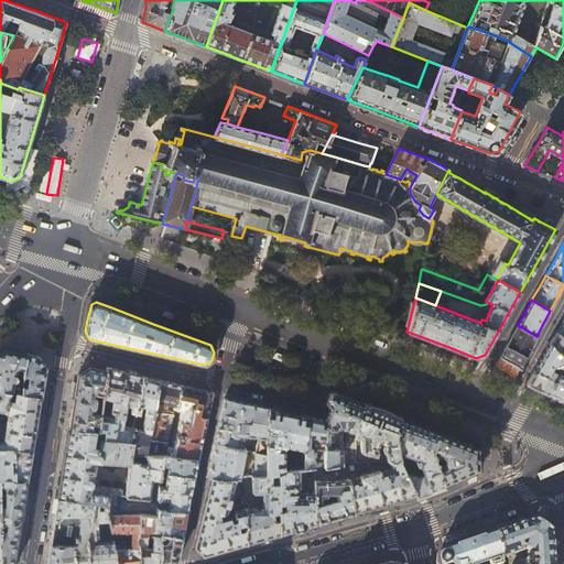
[(528,354),(537,336),(518,325),(508,342),(500,355),(511,361),(521,367),(527,356),(528,354)]
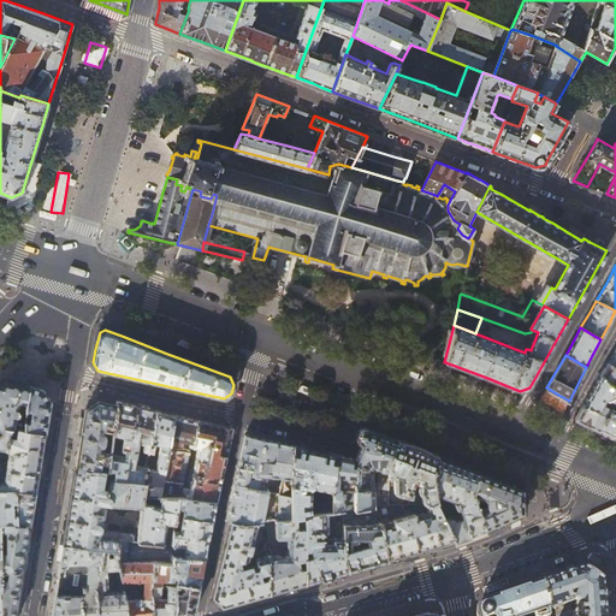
[(615,367),(609,362),(608,361),(604,366),(599,373),(615,388),(615,367)]
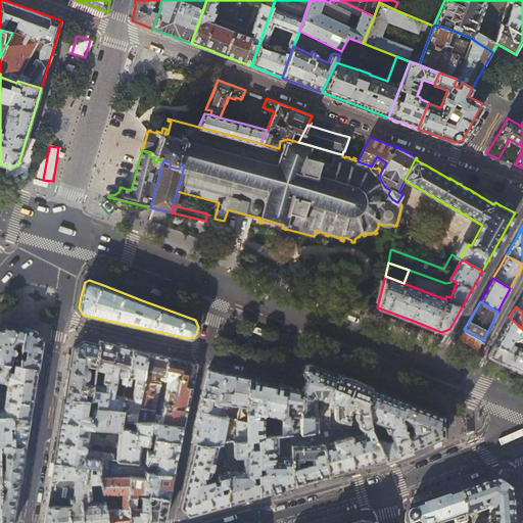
[(522,338),(522,329),(509,317),(503,328),(487,357),(488,358),(503,364),(506,366),(518,346),(512,342),(513,339),(517,338),(521,341),(522,340),(522,338)]
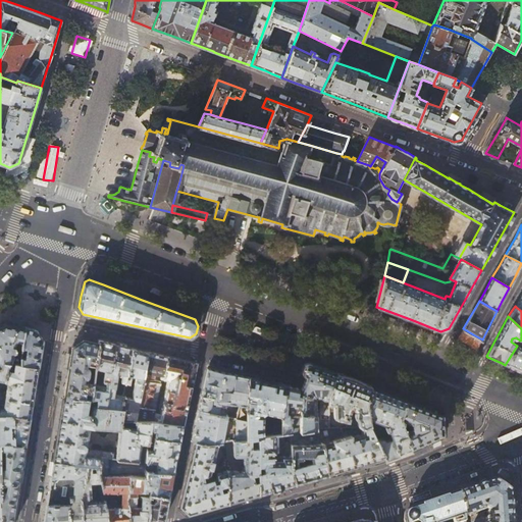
[(14,347),(21,349),(24,326),(5,322),(4,322),(0,324),(0,366),(3,362),(11,363),(20,364),(20,355),(21,355),(13,353),(14,347)]
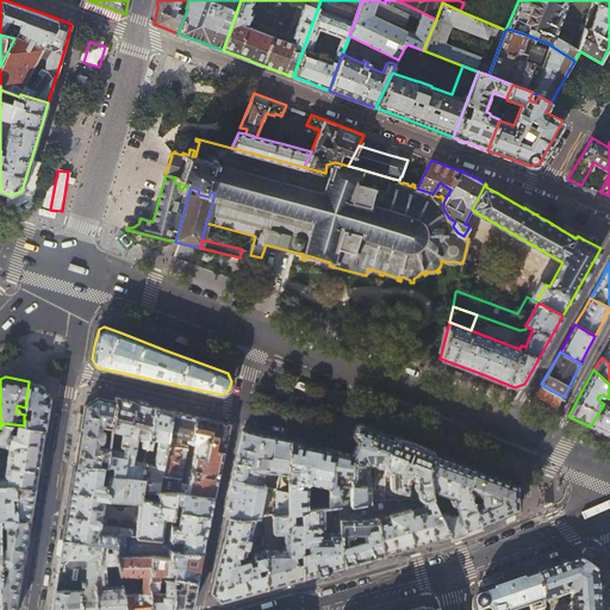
[(29,381),(25,408),(25,410),(27,411),(29,408),(27,408),(27,405),(31,406),(30,414),(27,416),(24,415),(24,425),(44,430),(48,414),(50,397),(42,385),(38,384),(29,381)]
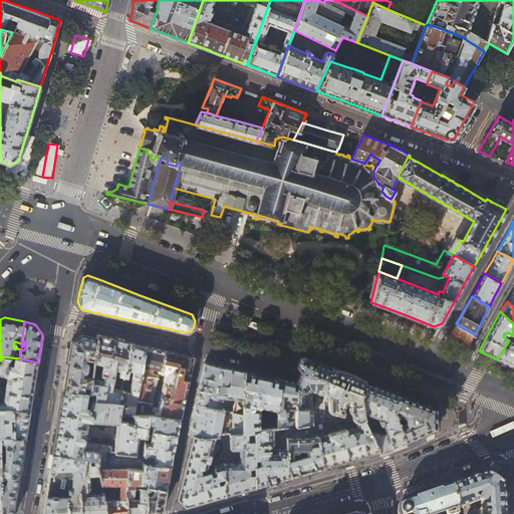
[(466,329),(456,323),(456,324),(449,337),(466,347),(469,342),(471,342),(475,334),(466,329)]
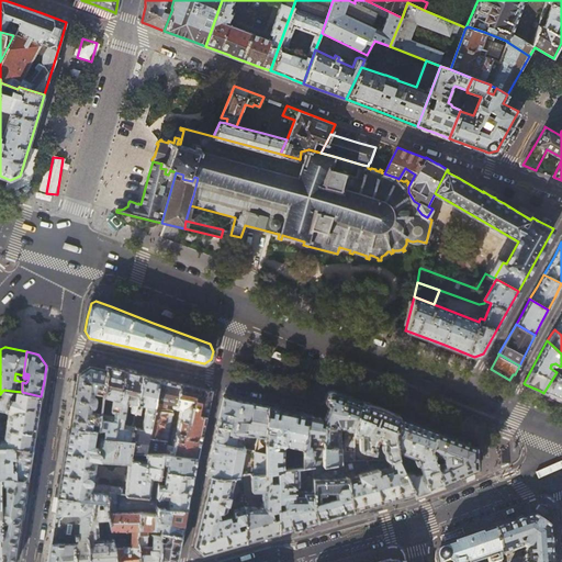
[(561,363),(561,366),(561,372),(558,371),(557,372),(543,393),(550,396),(561,401),(561,363)]
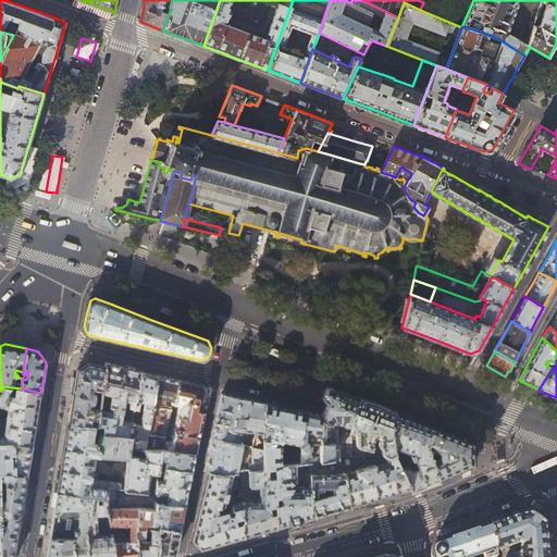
[(97,392),(101,393),(106,366),(104,366),(95,363),(88,362),(77,370),(73,394),(69,423),(69,424),(94,424),(97,424),(99,405),(97,404),(97,407),(93,407),(90,403),(91,403),(93,403),(94,403),(94,401),(95,400),(95,395),(95,394),(95,393),(94,392),(93,391),(93,387),(98,388),(97,392)]
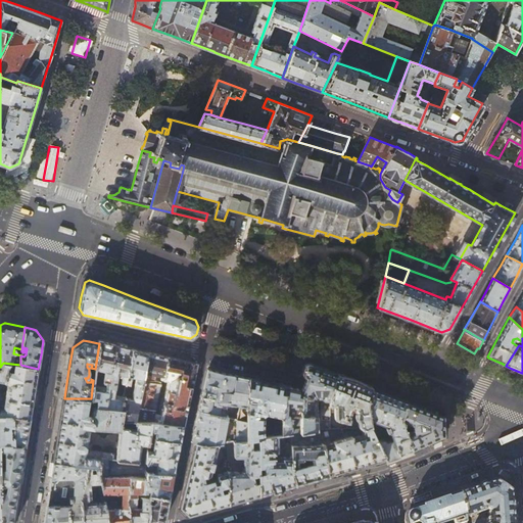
[(99,340),(99,343),(95,369),(93,380),(91,398),(98,397),(96,407),(105,407),(115,344),(106,341),(99,340)]
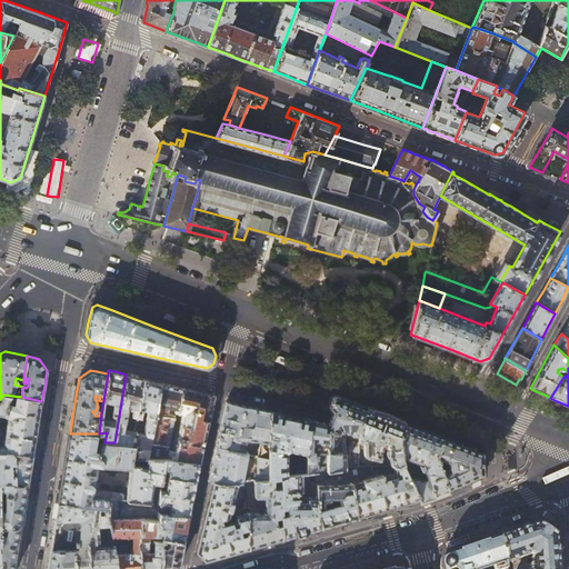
[(140,378),(126,375),(115,442),(132,443),(135,430),(125,428),(129,406),(138,408),(143,378),(140,378)]
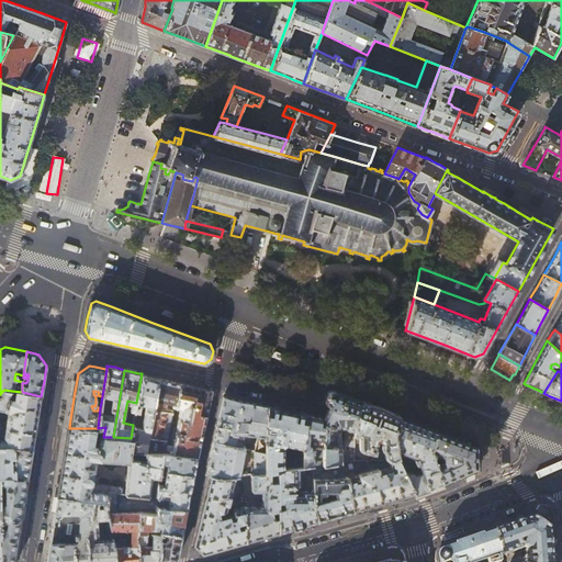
[(135,412),(133,425),(131,438),(132,438),(130,451),(145,452),(159,379),(148,375),(142,373),(136,403),(135,412)]
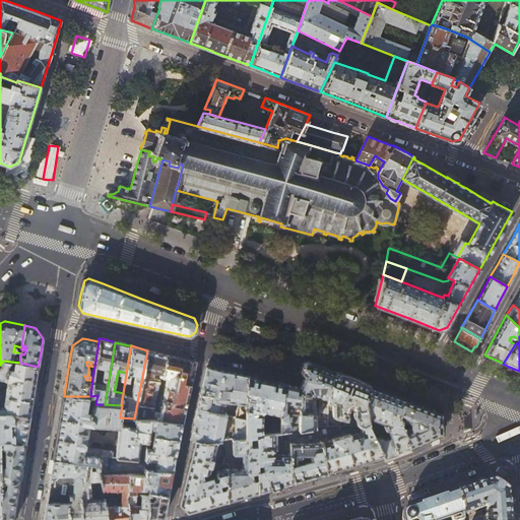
[(170,355),(154,351),(147,350),(134,418),(151,418),(184,423),(187,404),(191,387),(194,372),(196,362),(181,359),(170,355)]
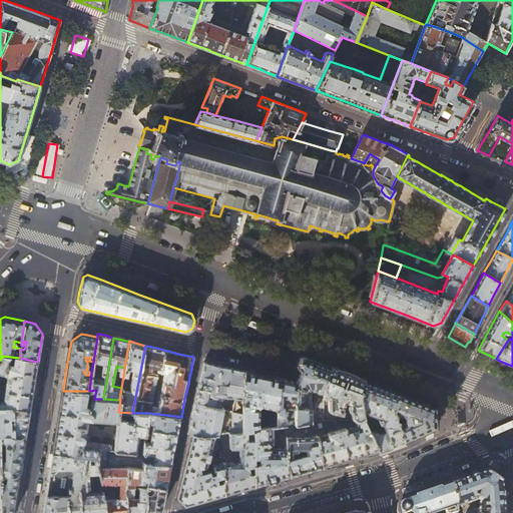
[(493,357),(479,351),(477,353),(492,360),(493,357)]
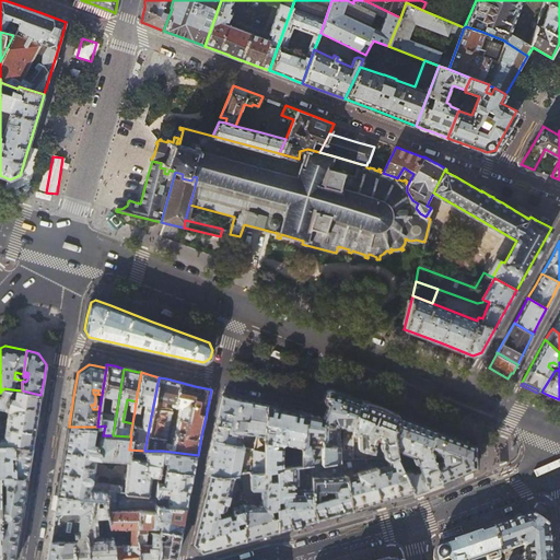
[(0,415),(1,413),(0,411),(0,408),(4,409),(7,397),(8,393),(11,393),(12,389),(3,388),(0,393),(0,415)]
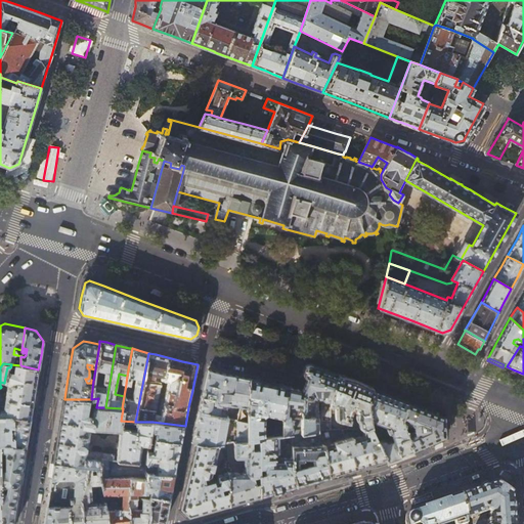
[(38,369),(20,365),(11,364),(10,367),(10,373),(6,372),(4,383),(8,385),(7,386),(6,392),(2,394),(0,393),(0,416),(12,417),(31,419),(34,396),(38,369)]
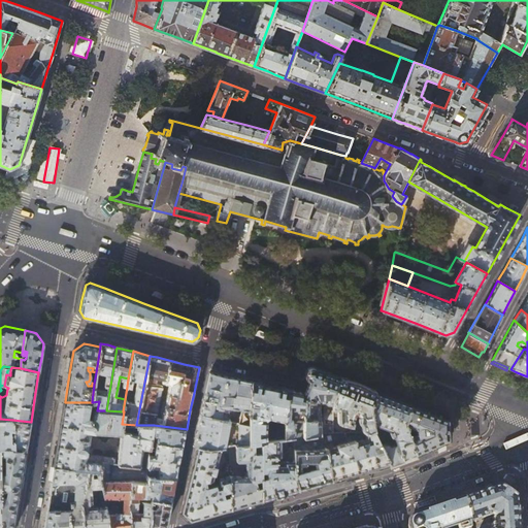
[(312,367),(306,370),(303,381),(308,382),(305,392),(302,435),(312,434),(316,433),(333,433),(332,409),(332,399),(340,377),(326,372),(312,367)]
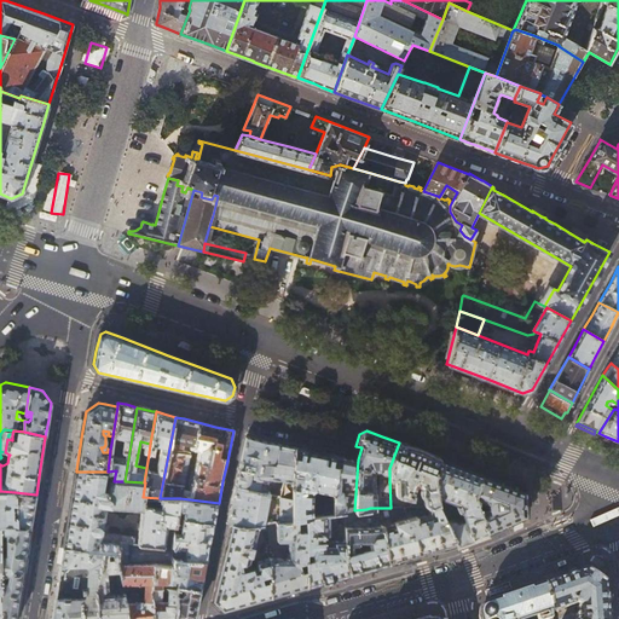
[(237,473),(235,485),(265,491),(266,482),(259,480),(260,476),(283,480),(279,496),(291,498),(295,446),(271,441),(246,437),(242,456),(237,473)]
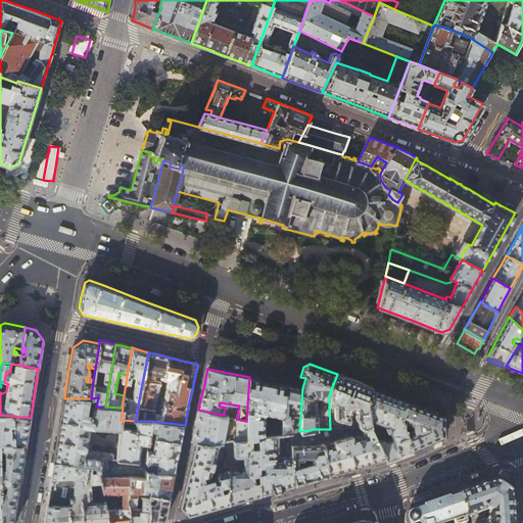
[(369,419),(366,401),(372,387),(354,381),(337,374),(329,395),(329,406),(333,406),(334,419),(358,424),(358,425),(361,428),(370,427),(369,419)]
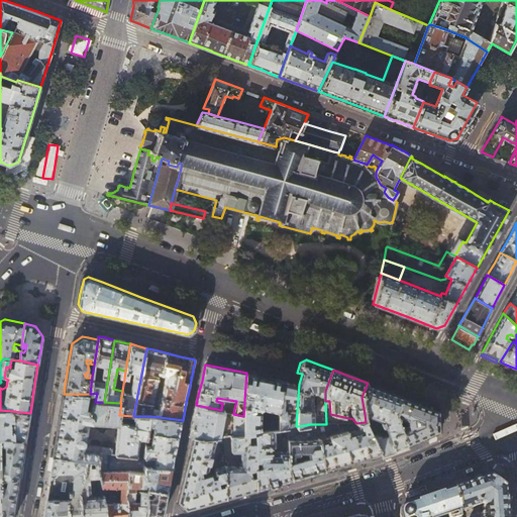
[(264,377),(246,373),(243,416),(242,434),(248,433),(255,432),(261,431),(260,423),(261,418),(262,419),(261,422),(261,424),(263,427),(265,429),(265,430),(275,429),(278,429),(282,381),(264,377)]
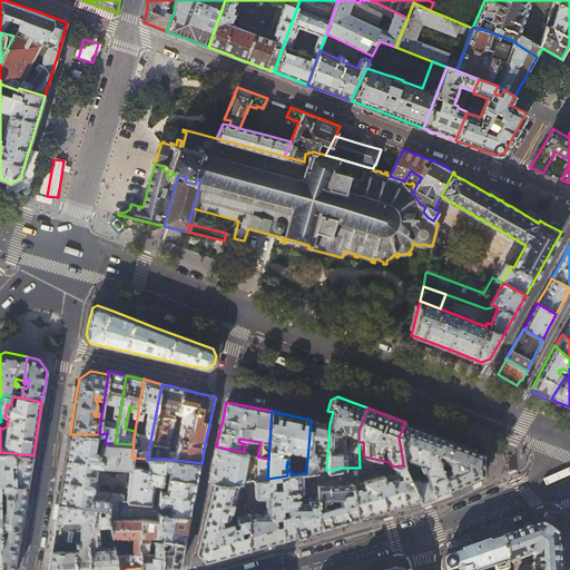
[(316,421),(311,420),(306,473),(317,471),(326,470),(330,423),(333,412),(327,411),(321,416),(316,421)]
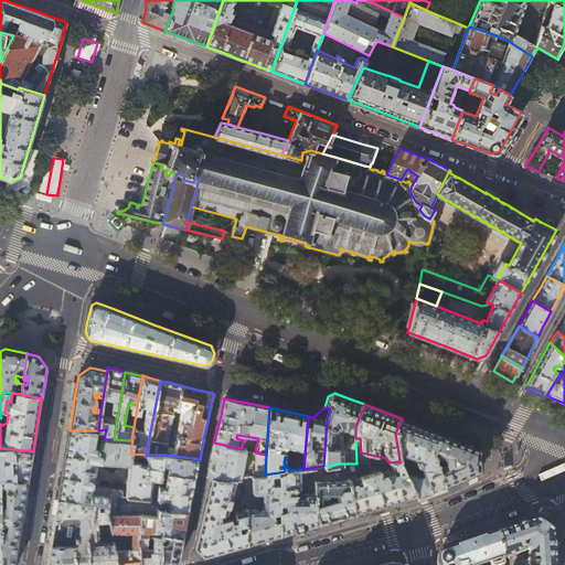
[(422,426),(402,418),(395,434),(398,452),(418,460),(415,461),(417,466),(419,466),(424,475),(416,477),(415,476),(413,475),(407,477),(407,478),(409,482),(416,496),(428,491),(446,486),(433,452),(439,433),(422,426)]
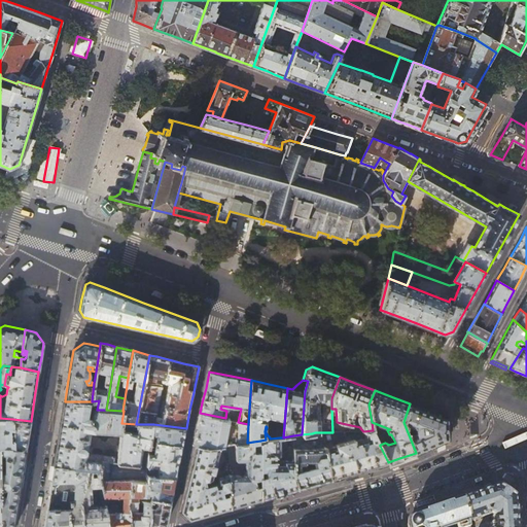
[(99,400),(92,401),(89,401),(65,401),(59,435),(88,438),(90,431),(119,433),(121,424),(121,423),(124,411),(123,411),(106,410),(97,410),(99,400)]
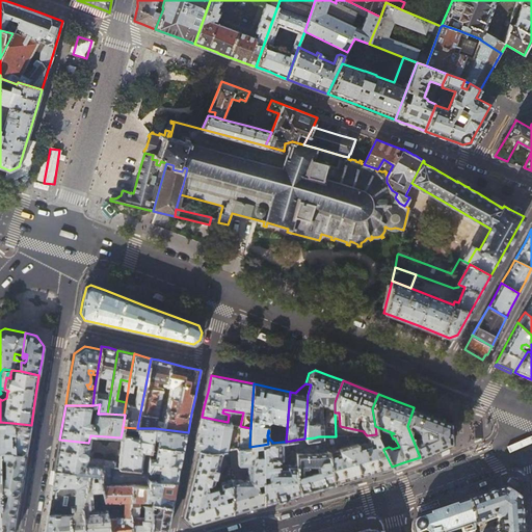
[(432,415),(414,407),(407,426),(420,457),(439,449),(452,443),(451,422),(432,415)]
